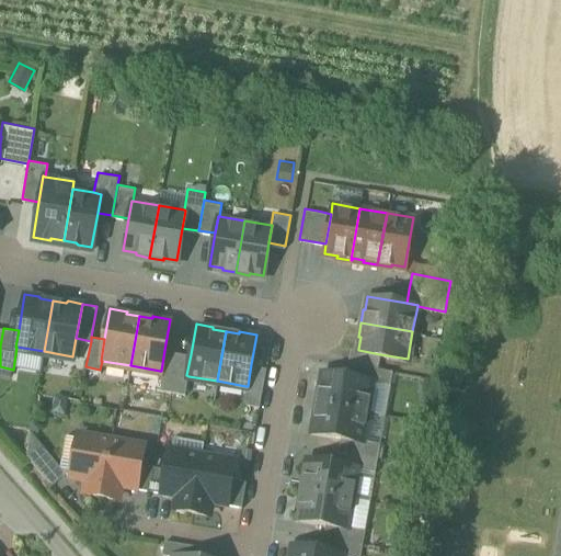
[(347,362),(354,363),(378,366),(380,354),(358,350),(358,349),(351,348),(347,362)]
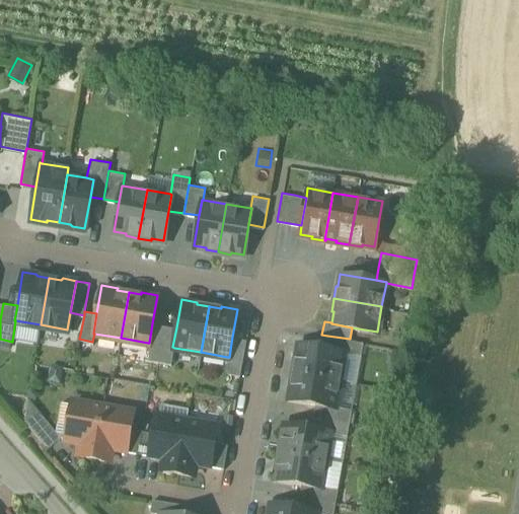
[(145,359),(158,361),(164,325),(152,323),(149,343),(148,343),(145,359)]
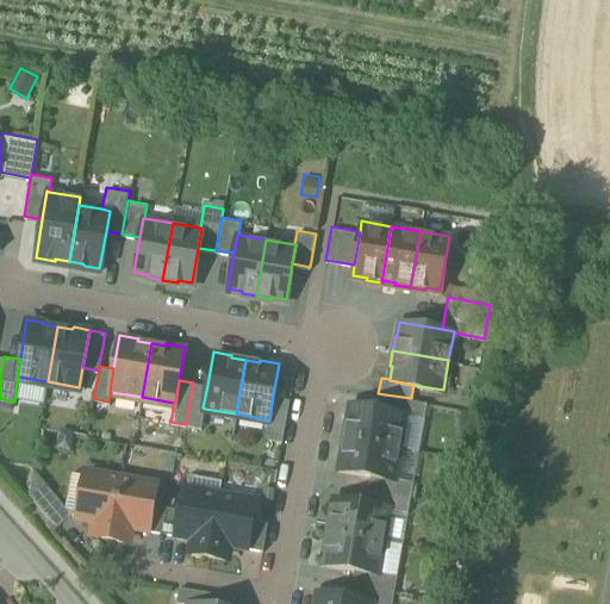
[(207,385),(193,383),(186,424),(201,427),(205,409),(203,408),(207,385)]
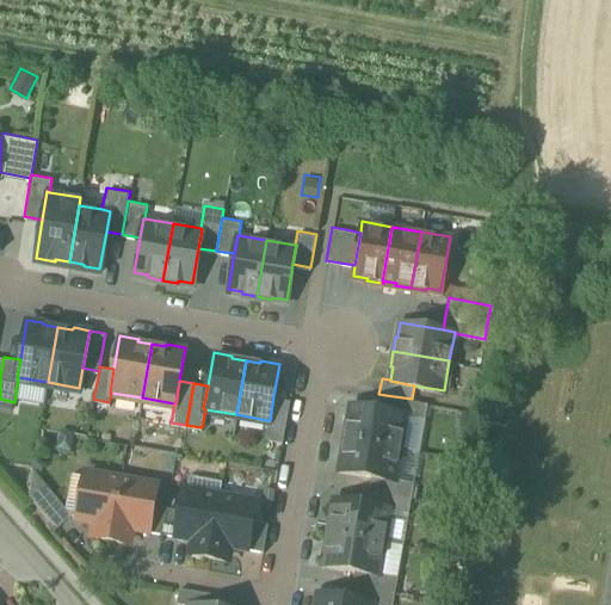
[(427,402),(412,399),(386,395),(383,408),(407,413),(406,414),(425,418),(427,402)]
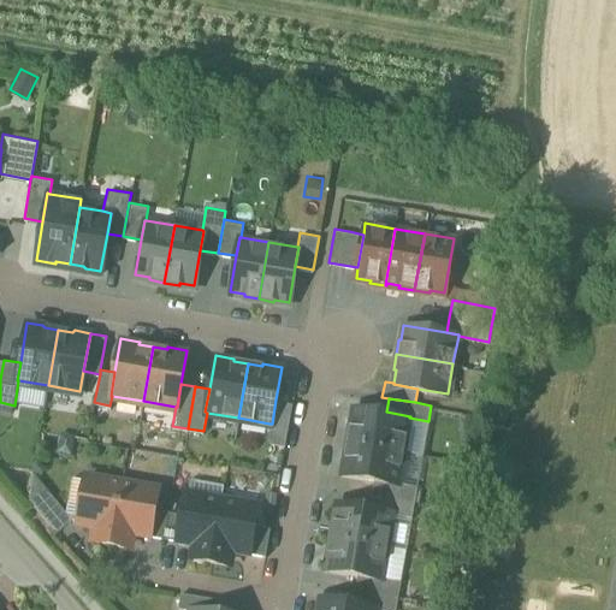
[(267,442),(285,445),(292,402),(276,400),(272,424),(270,424),(267,442)]
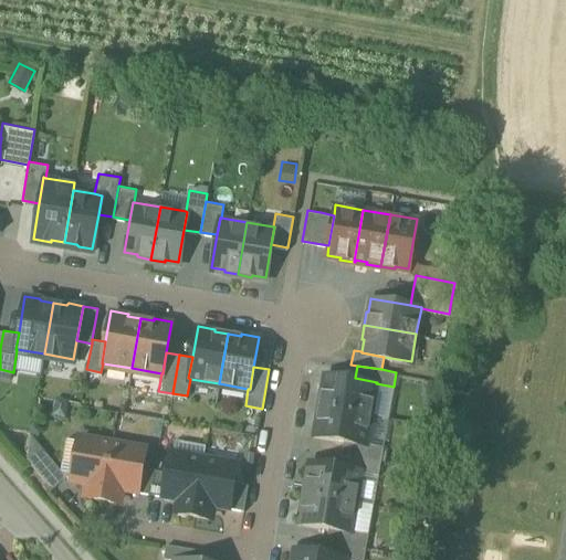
[(324,373),(318,403),(371,413),(376,383),(377,382),(355,378),(324,373)]
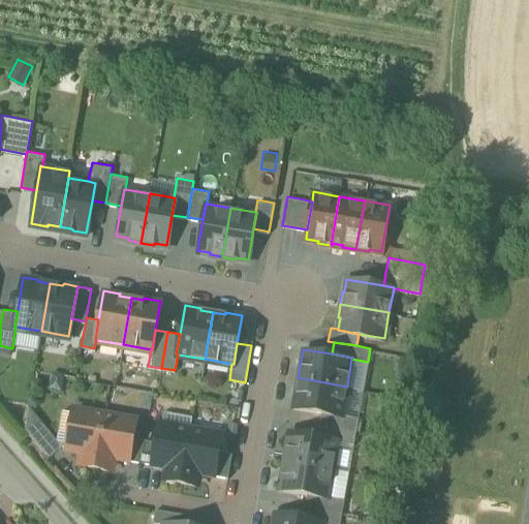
[(351,359),(347,387),(363,389),(368,362),(351,359)]
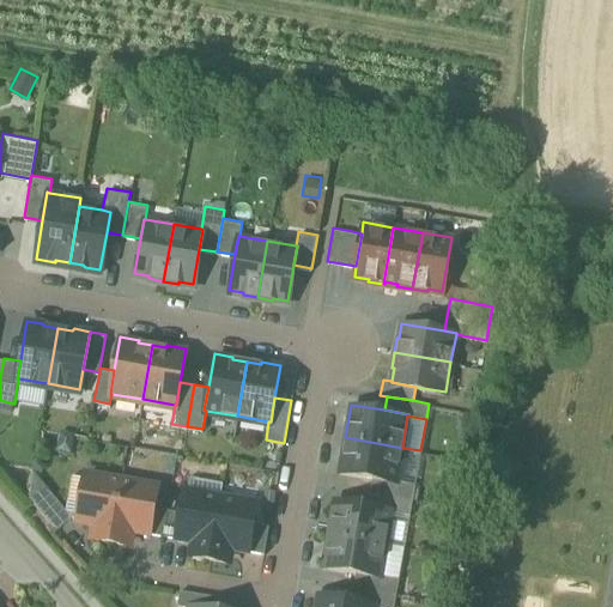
[(396,479),(402,448),(345,437),(339,471),(372,477),(396,480),(396,479)]
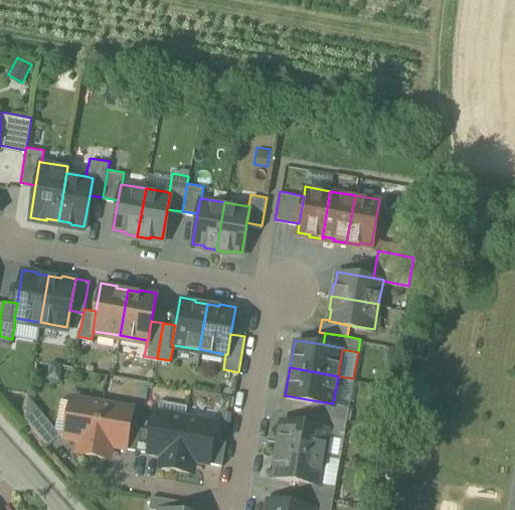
[(349,405),(353,378),(338,376),(333,402),(349,405)]
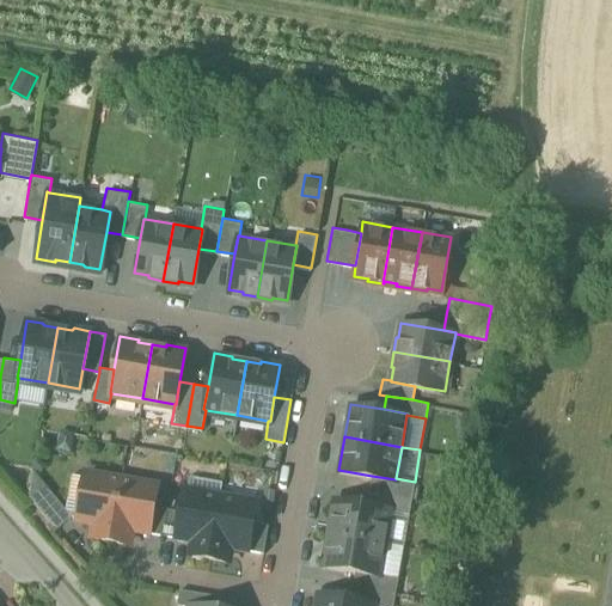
[(95,536),(110,539),(121,477),(86,471),(85,476),(79,509),(78,519),(97,521),(95,536)]
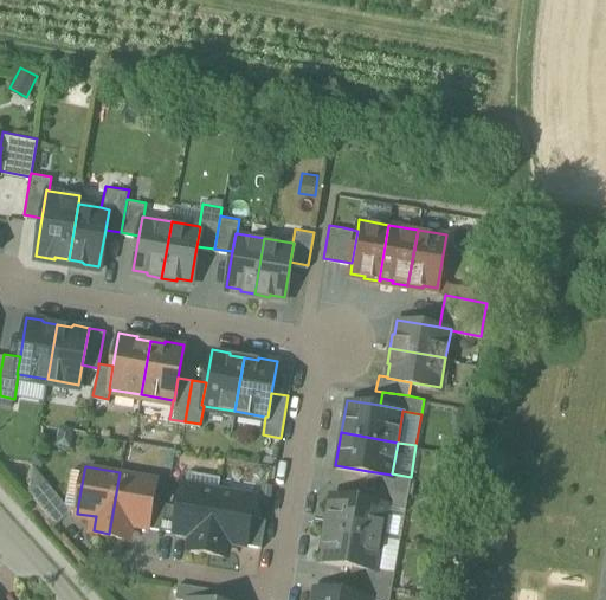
[(78,504),(84,471),(70,469),(64,502),(78,504)]
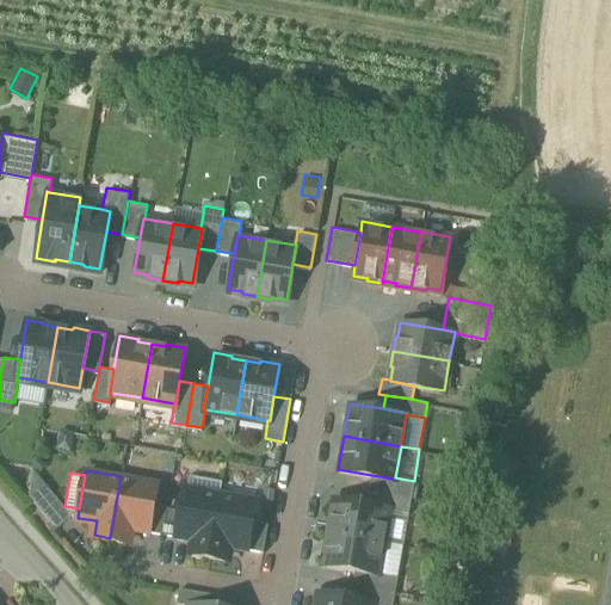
[(220,494),(222,480),(189,474),(186,488),(220,494)]
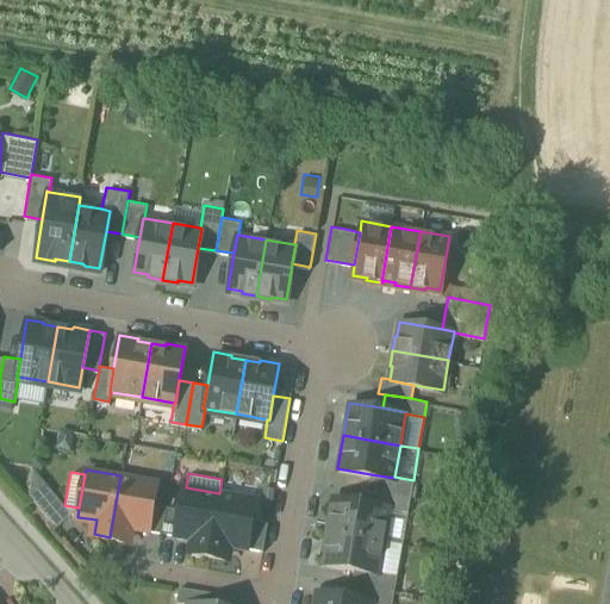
[(29,493),(57,525),(72,512),(64,505),(49,485),(44,489),(32,474),(29,493)]
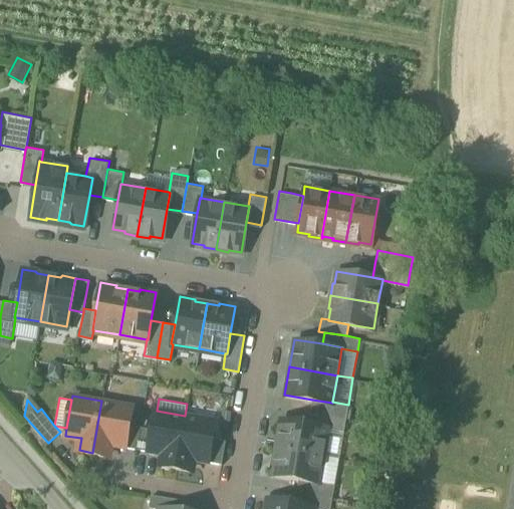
[(312,400),(310,412),(346,418),(348,405),(332,402),(332,403),(312,400)]
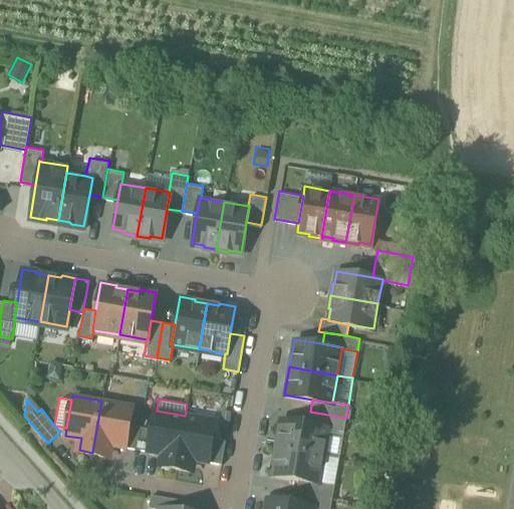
[(132,406),(101,401),(92,453),(106,455),(108,443),(124,446),(129,424),(132,406)]
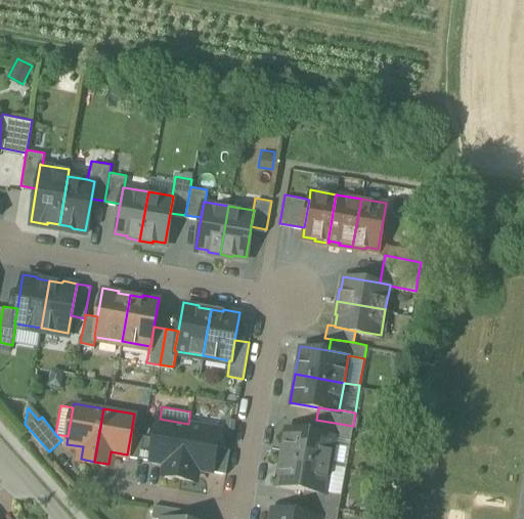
[(222,434),(232,435),(235,418),(225,417),(222,434)]
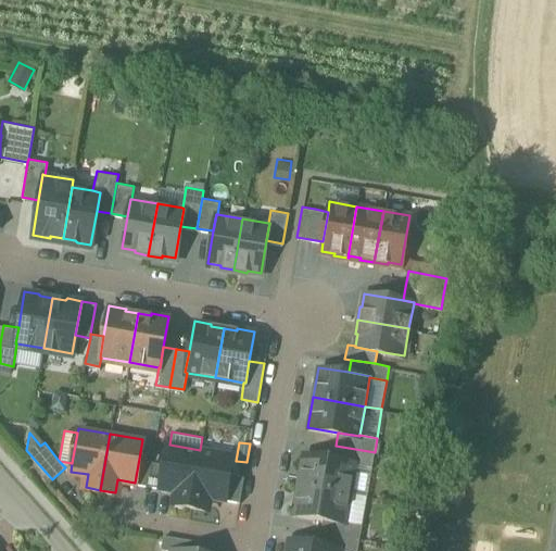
[(176,503),(190,505),(200,450),(169,445),(168,445),(165,463),(161,487),(178,490),(176,503)]
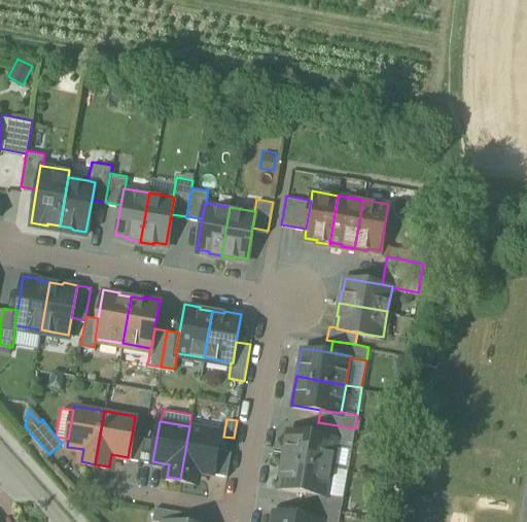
[(352,441),(355,428),(318,422),(316,433),(337,438),(337,439),(352,441)]
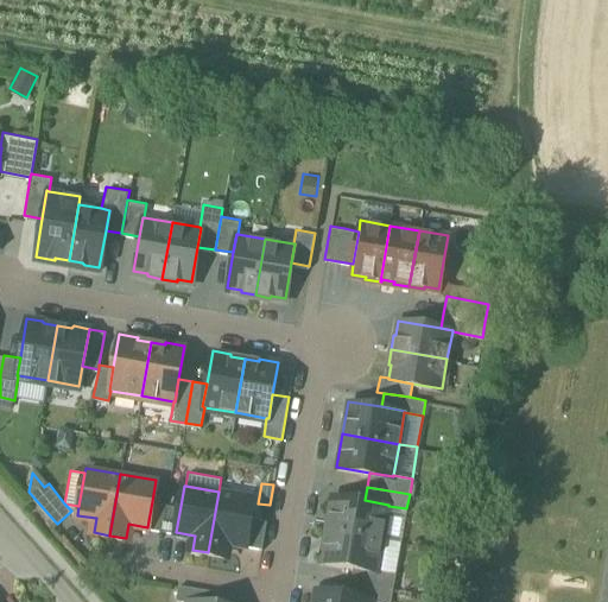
[(254,498),(219,492),(208,552),(223,555),(226,542),(246,545),(251,518),(254,498)]
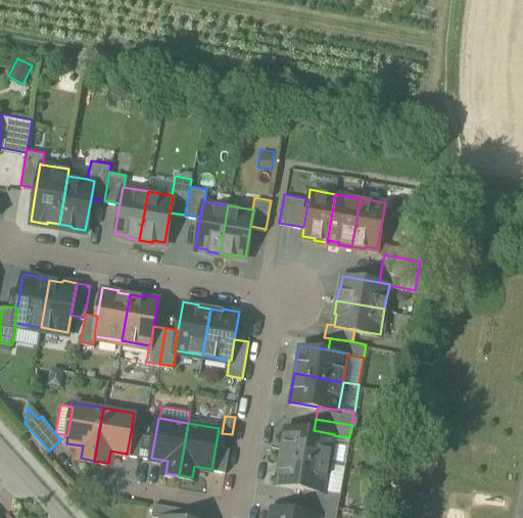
[(285,425),(281,454),(329,462),(334,435),(334,434),(314,430),(285,425)]
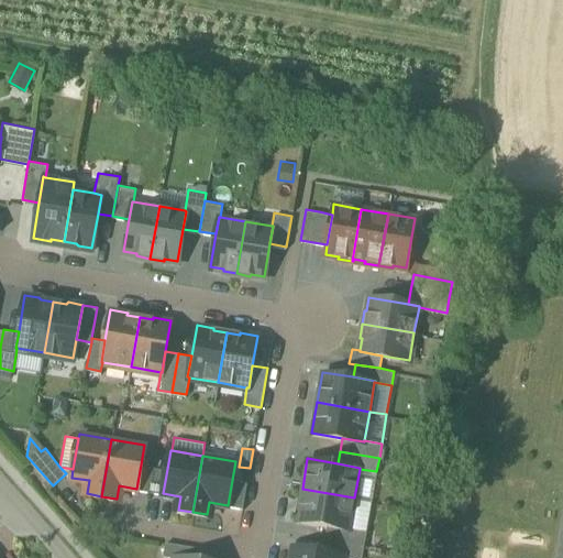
[(136,489),(150,491),(154,467),(141,465),(136,489)]
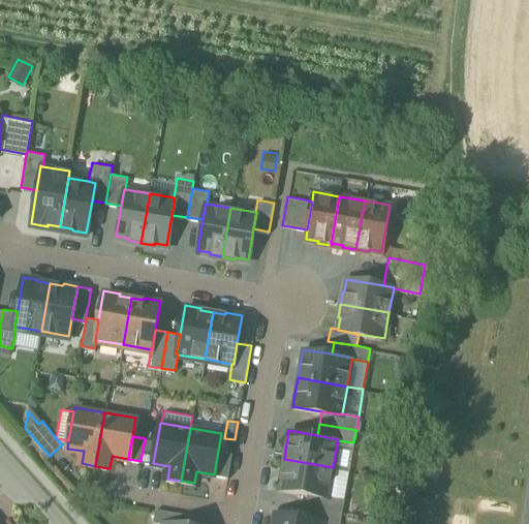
[(157,440),(145,438),(141,461),(153,463),(157,440)]
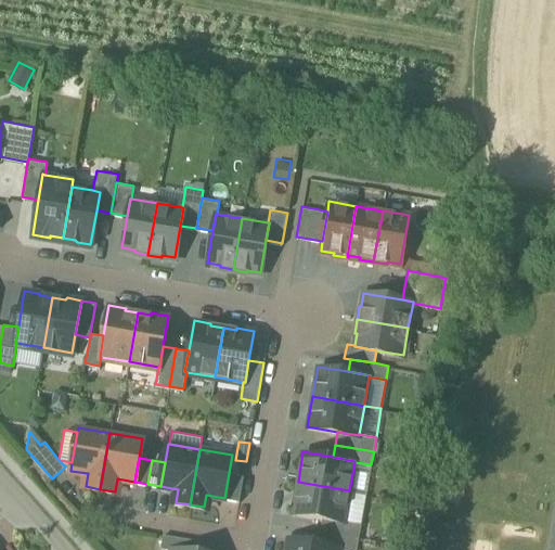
[(366,494),(371,464),(355,462),(349,490),(366,494)]
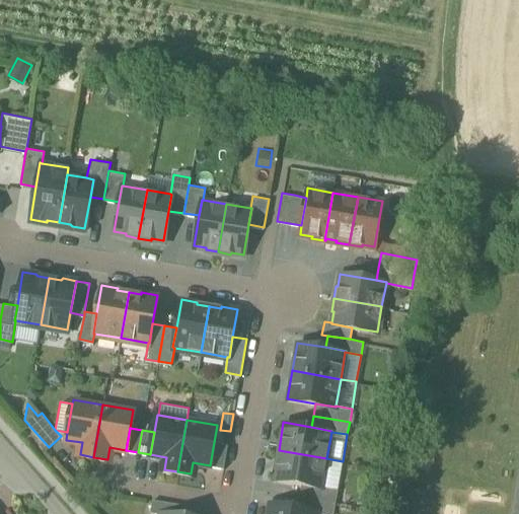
[(210,465),(223,467),(228,444),(214,442),(210,465)]
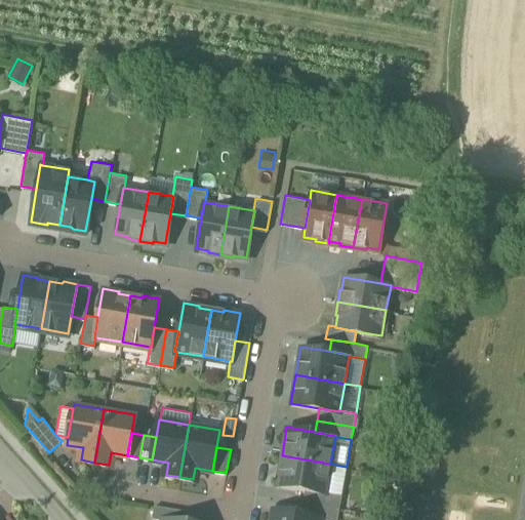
[(325,491),(330,464),(282,455),(277,484),(305,489),(325,492),(325,491)]
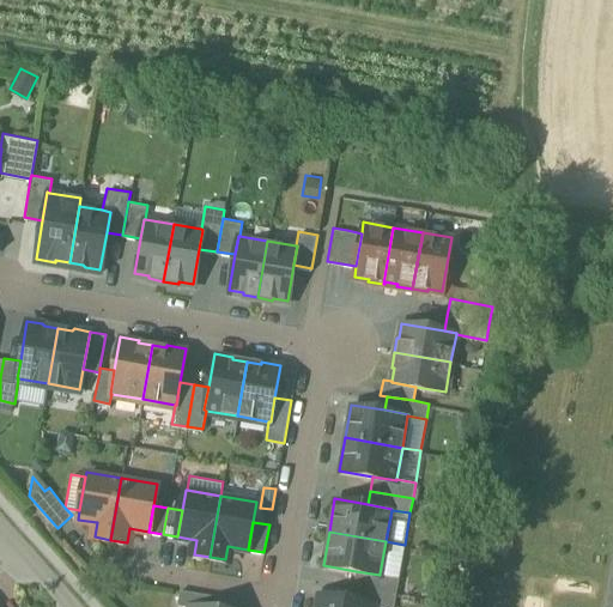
[(399,577),(405,545),(386,541),(380,574),(399,577)]
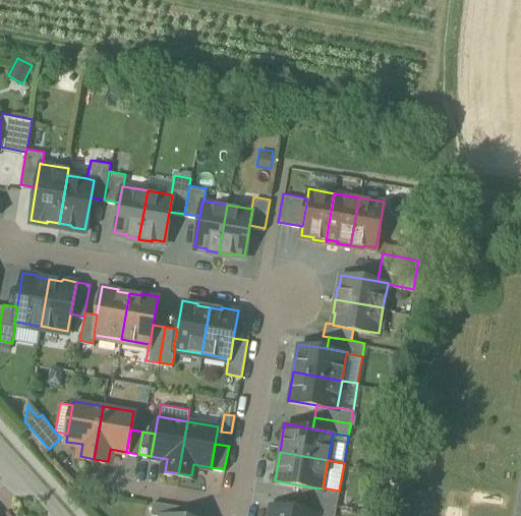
[(302,485),(300,497),(337,503),(339,491),(323,488),(323,489),(302,485)]
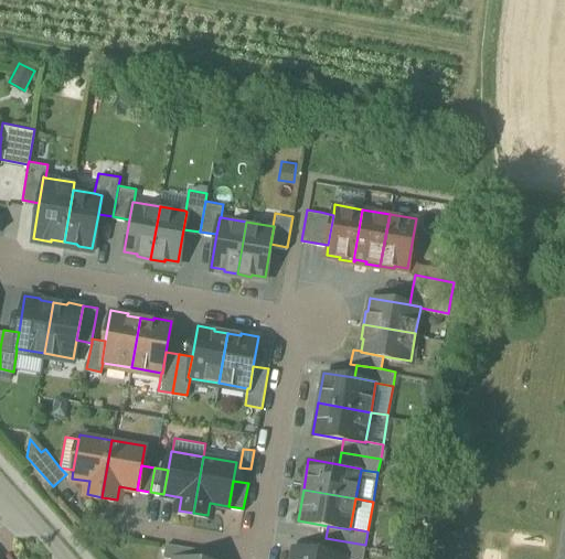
[(360,558),(362,558),(365,545),(326,538),(323,551),(345,555),(345,557),(360,558)]
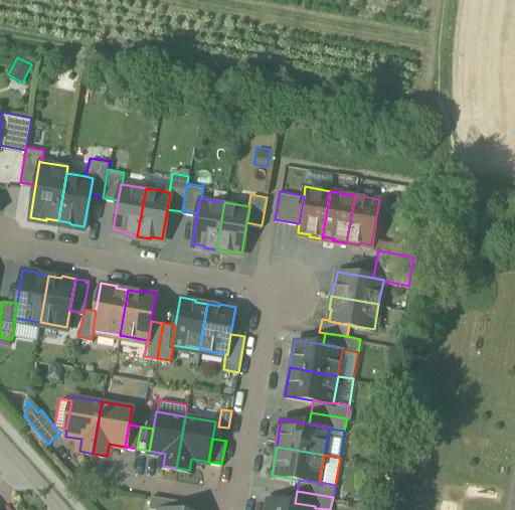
[(161,508),(172,509),(180,509),(183,500),(151,494),(149,507),(161,509),(161,508)]
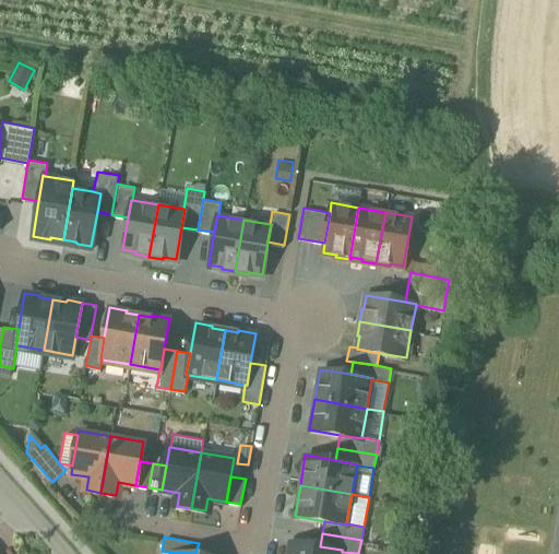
[(341,553),(342,552),(342,550),(320,546),(290,541),(287,553),(341,553)]
